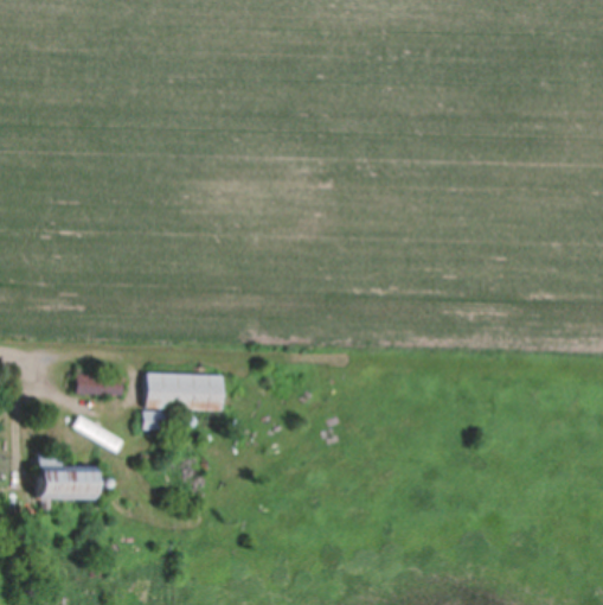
[(223,412),(224,375),(147,374),(146,409),(223,412)]
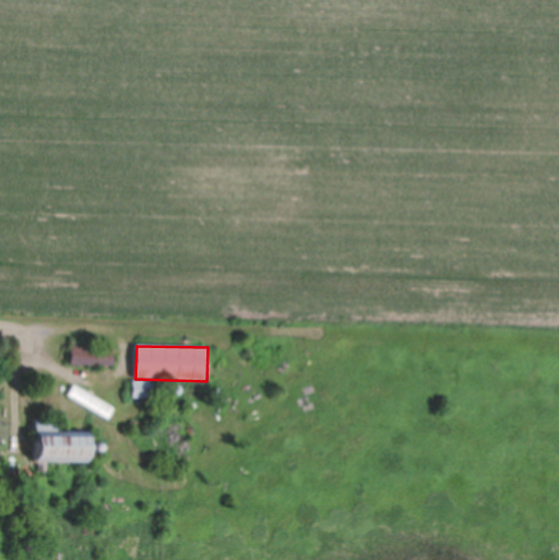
[(115,367),(115,347),(73,347),(73,367),(115,367)]
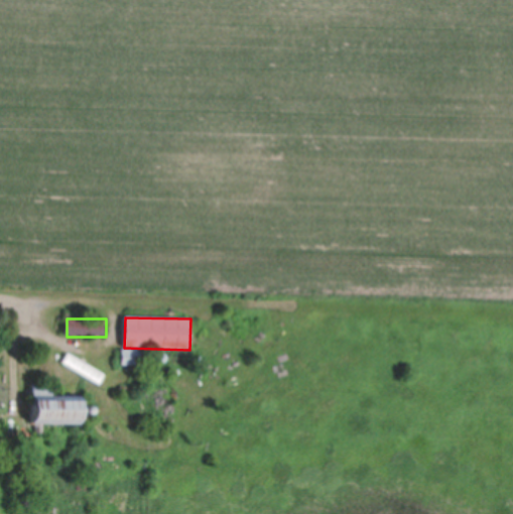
[(123,366),(141,366),(141,350),(123,350),(123,366)]
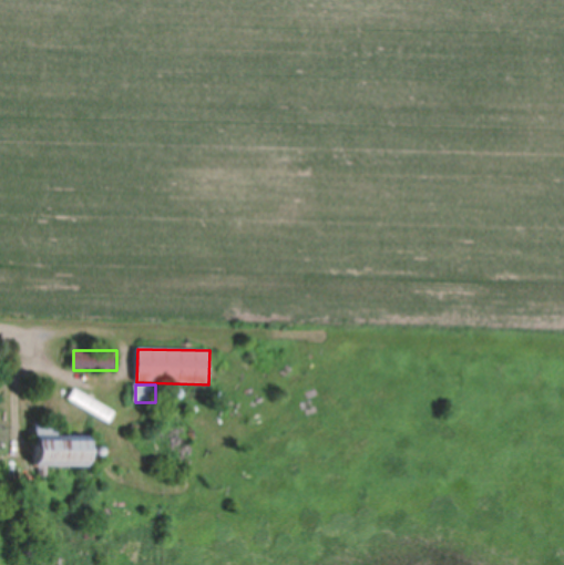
[(70,400),(110,422),(116,412),(75,389),(70,400)]
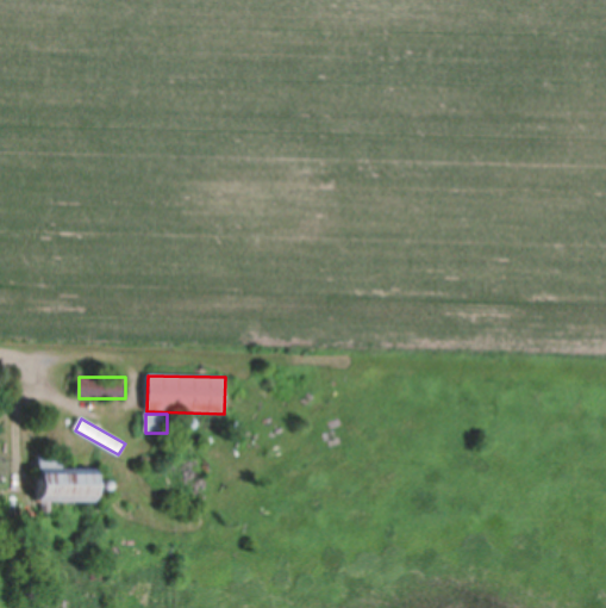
[(39,456),(39,502),(98,502),(98,467),(63,467),(63,456),(39,456)]
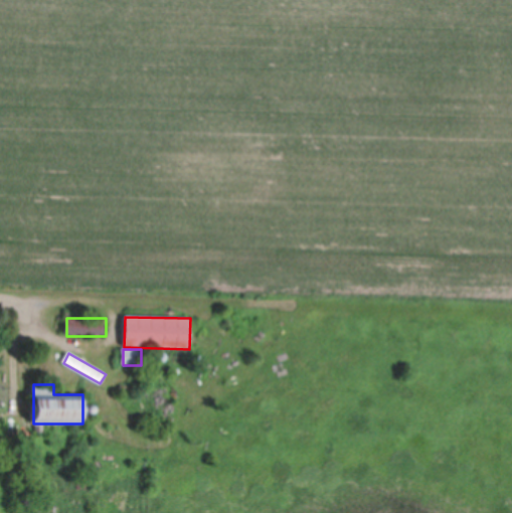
All buildings are outlined.
